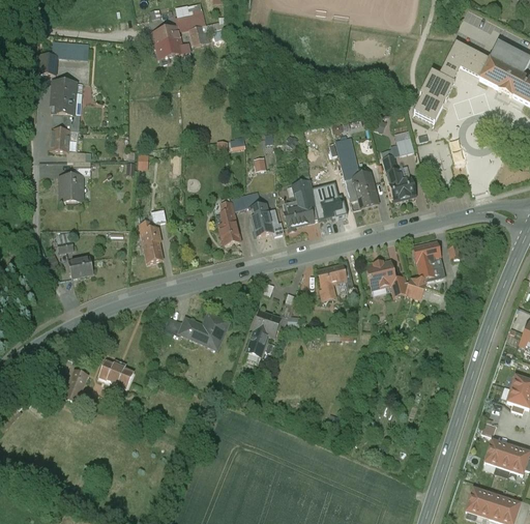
[(200,0),(186,3),(187,9),(192,8),(201,6),(200,0)]
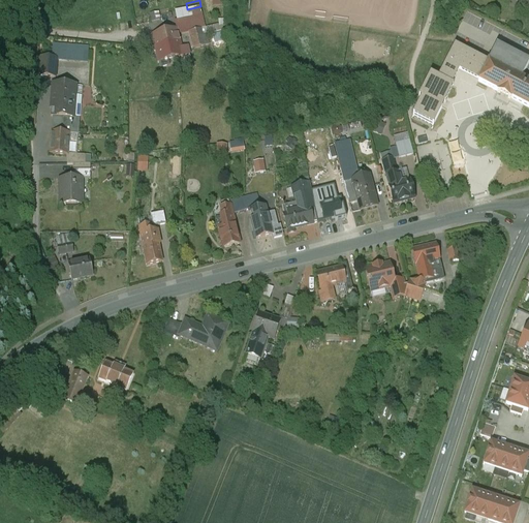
[(186,3),(175,5),(177,14),(191,10),(191,8),(187,9),(186,3)]
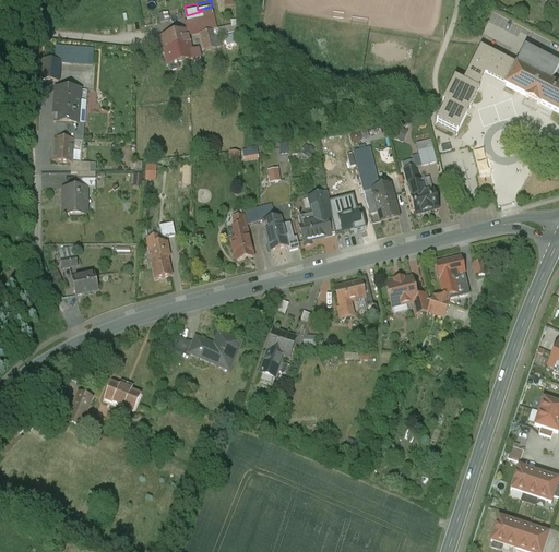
[(212,7),(202,9),(202,11),(187,15),(189,23),(189,24),(191,23),(193,30),(199,28),(216,24),(212,7)]
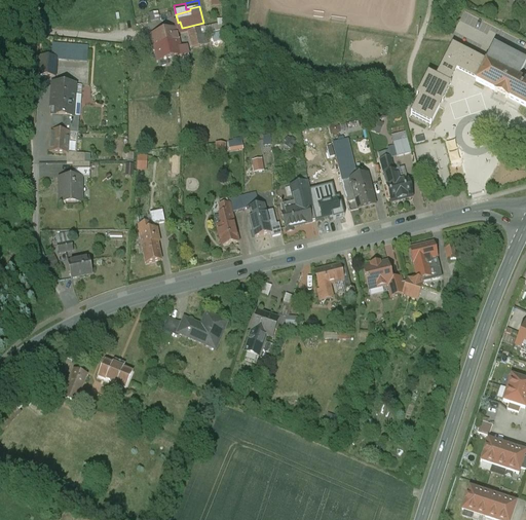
[(178,22),(150,29),(158,63),(167,60),(166,53),(188,48),(186,40),(180,42),(177,29),(182,28),(180,22),(178,23),(178,22)]
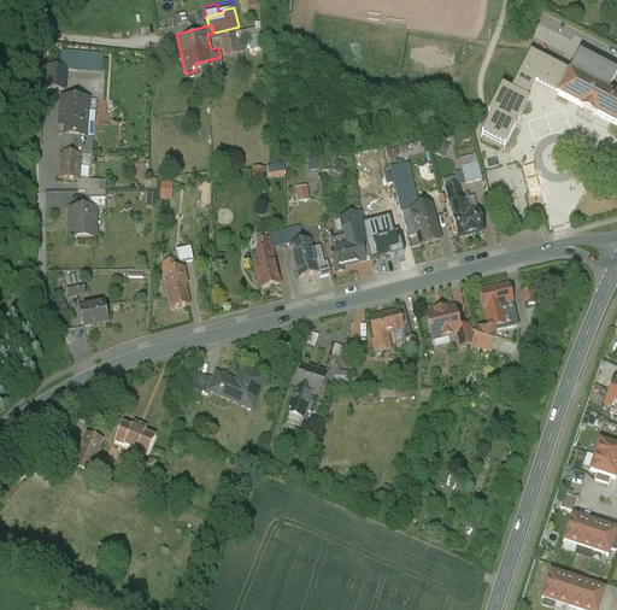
[(239,27),(219,31),(224,51),(244,46),(239,27)]
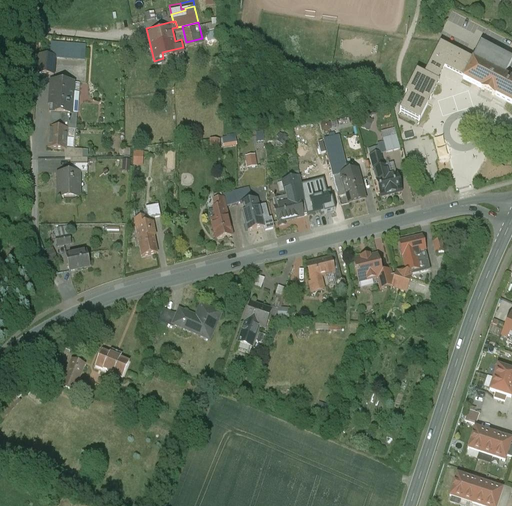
[(85,41),(50,38),(49,52),(54,52),(84,54),(85,41)]
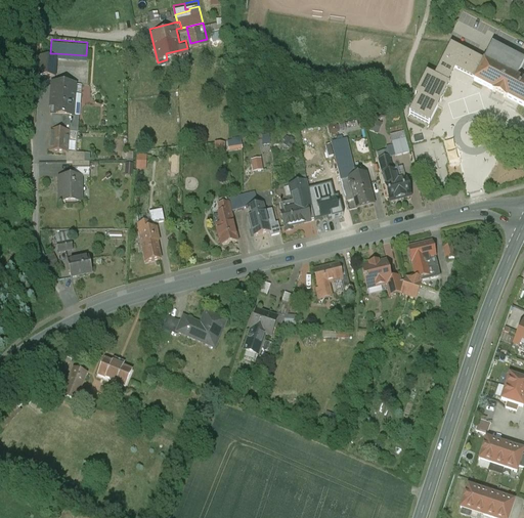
[(523,77),(516,74),(483,57),(450,41),(434,73),(426,69),(415,91),(418,93),(409,109),(429,119),(448,80),(446,79),(447,79),(435,73),(439,66),(444,69),(450,55),(477,70),(474,76),(493,86),(492,87),(506,93),(506,92),(523,101),(523,77)]
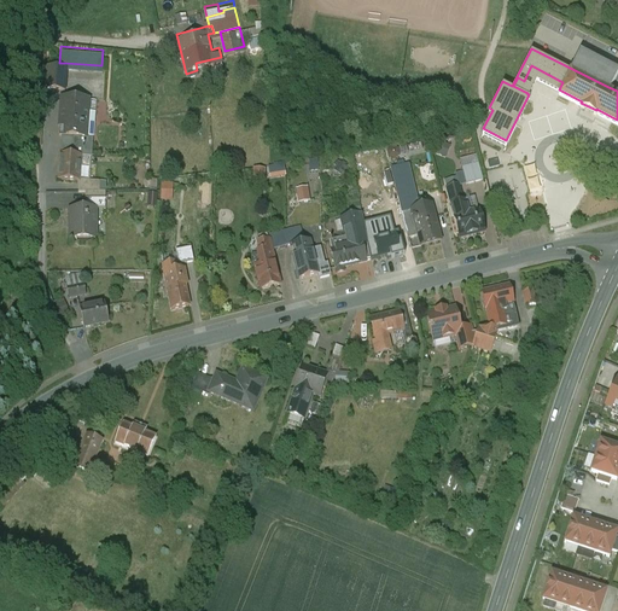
[(617,67),(579,48),(570,68),(608,87),(617,67)]
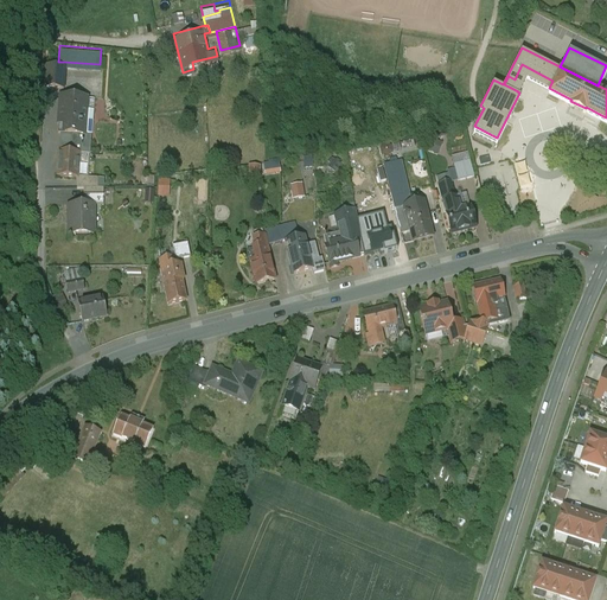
[(58,62),(45,61),(44,81),(63,82),(64,62),(58,62)]
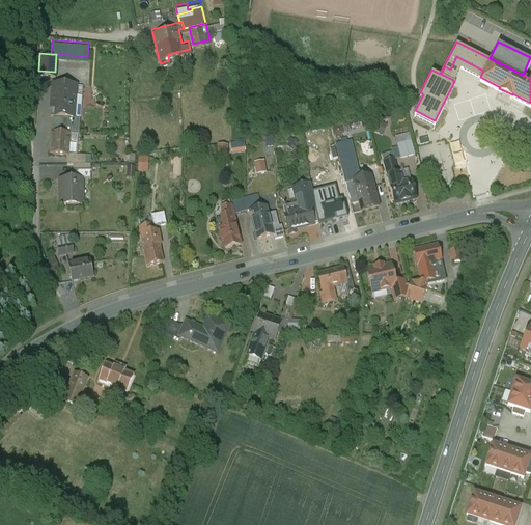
[(76,81),(53,79),(50,111),(54,112),(53,128),(77,130),(78,130),(80,113),(74,112),(76,81)]
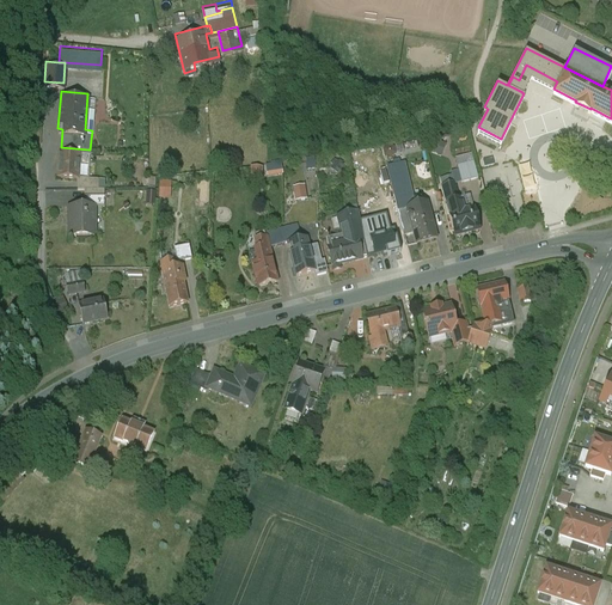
[(436,133),(433,142),(445,147),(448,138),(436,133)]
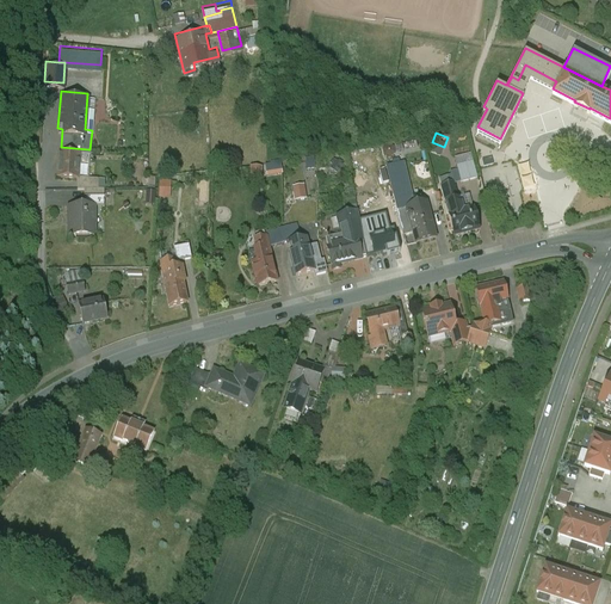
[(61,147),(59,147),(57,172),(76,173),(78,173),(78,172),(87,172),(88,149),(61,147)]
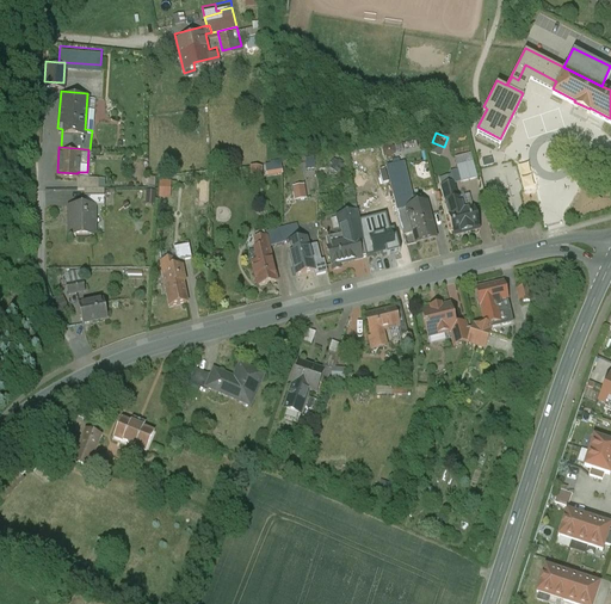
[(402,158),(386,161),(393,190),(411,185),(403,156),(402,156),(402,158)]
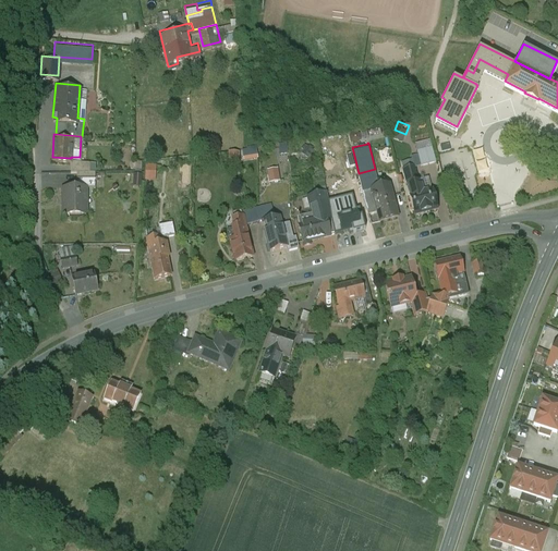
[(432,143),(416,146),(421,161),(435,157),(432,143)]
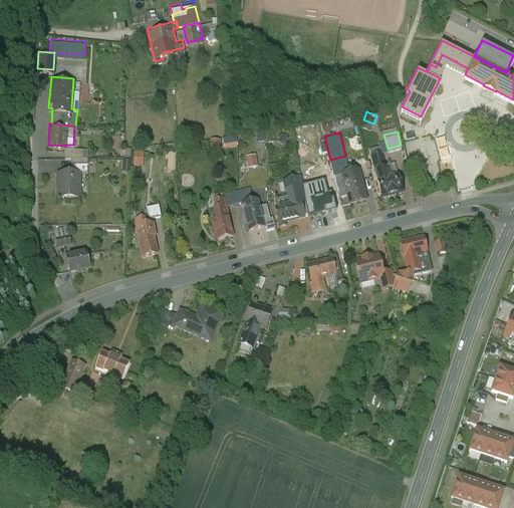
[(222,135),(212,134),(212,145),(221,146),(222,135)]
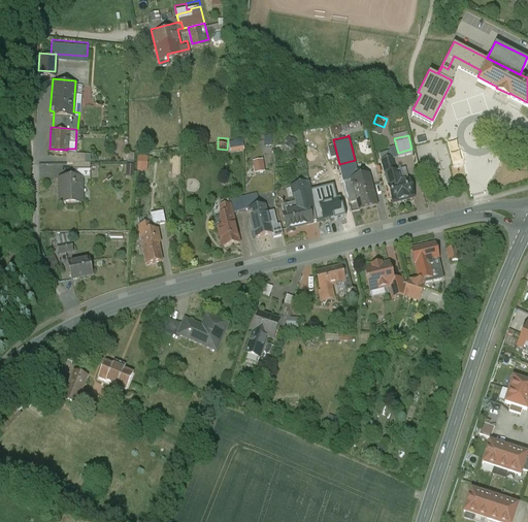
[(151,143),(140,143),(140,159),(150,159),(151,143)]
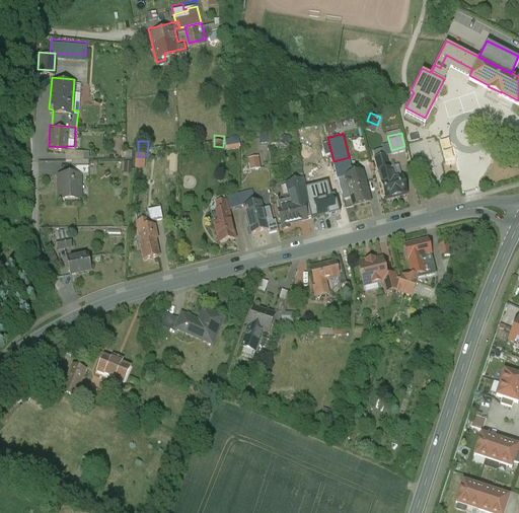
[(74,146),(66,146),(66,147),(65,147),(65,156),(71,156),(83,156),(83,147),(74,146)]
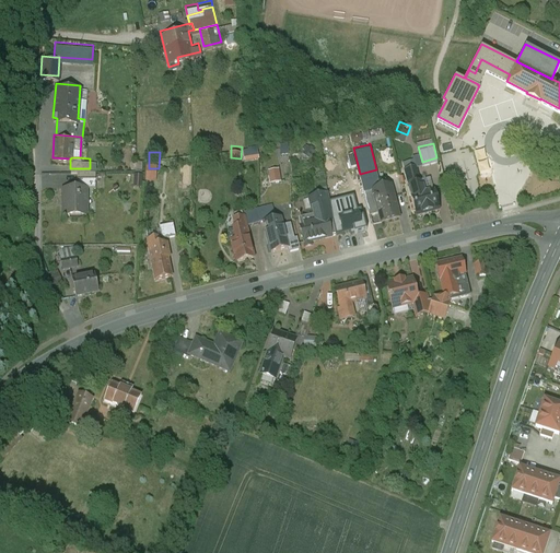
[(415,162),(404,164),(408,180),(409,179),(419,177),(415,162)]
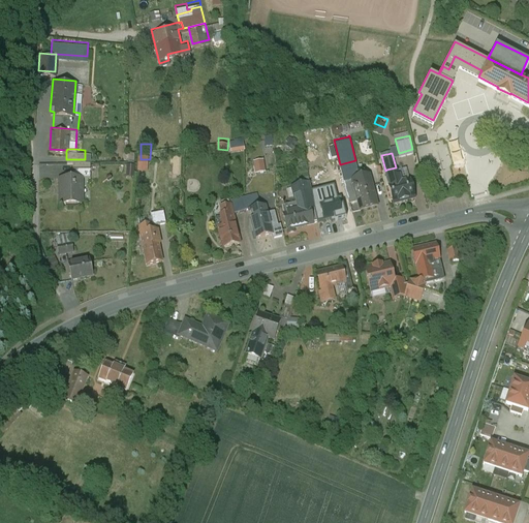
[(265,154),(253,155),(254,165),(266,164),(265,154)]
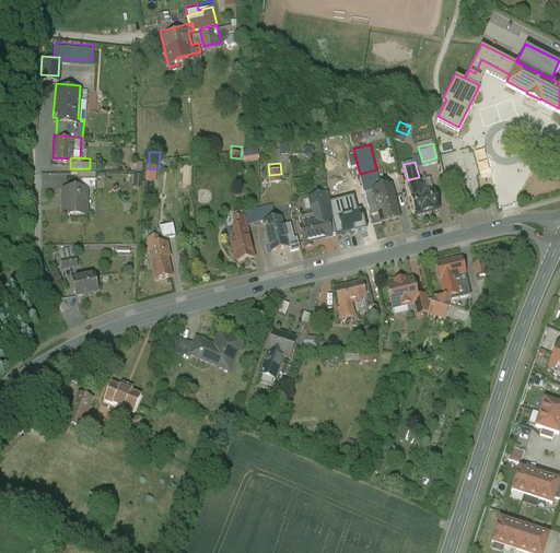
[(95,168),(90,168),(77,168),(77,177),(95,177),(95,168)]
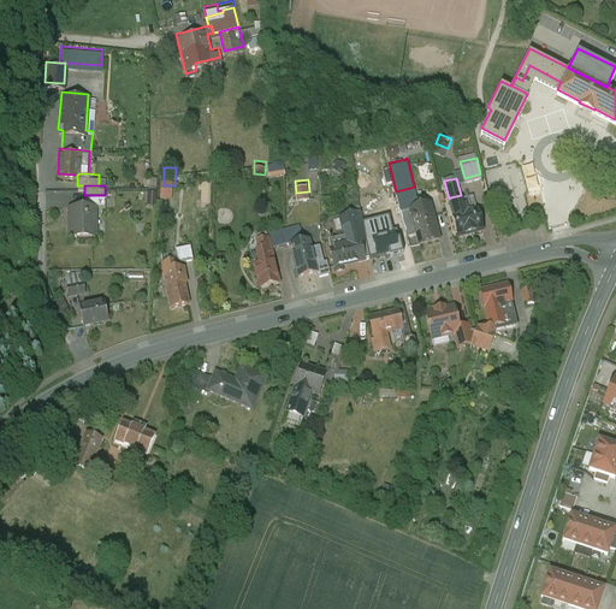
[(414,187),(396,191),(396,194),(400,206),(418,201),(414,187)]
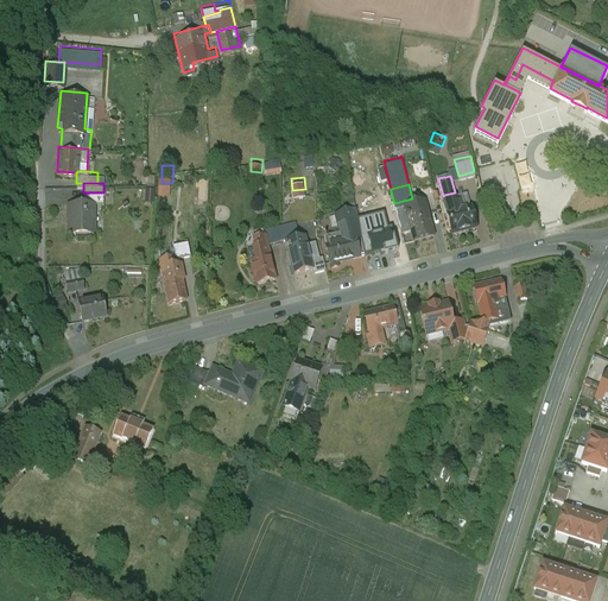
[(83,200),(69,200),(69,229),(94,229),(93,200),(84,200),(83,193),(83,200)]
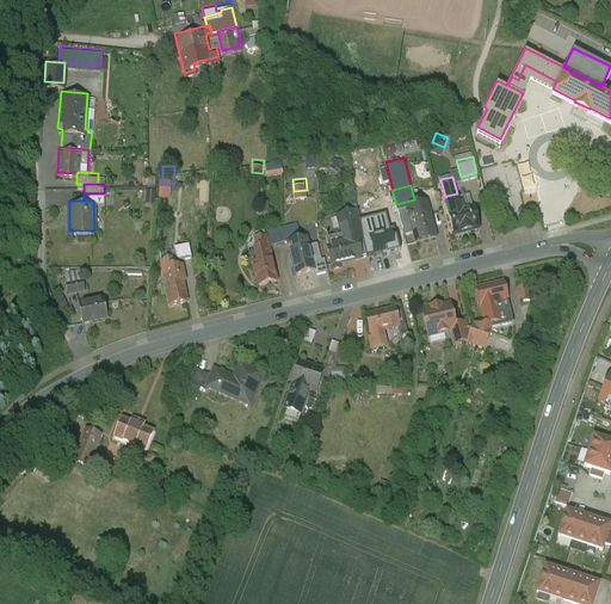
[(457,193),(446,196),(450,209),(462,207),(458,193),(457,193)]
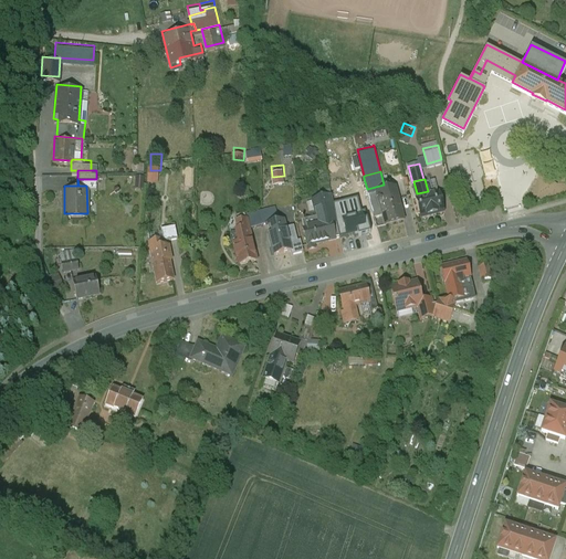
[(377,188),(367,190),(371,208),(374,213),(383,211),(379,198),(392,194),(391,190),(378,193),(377,188)]
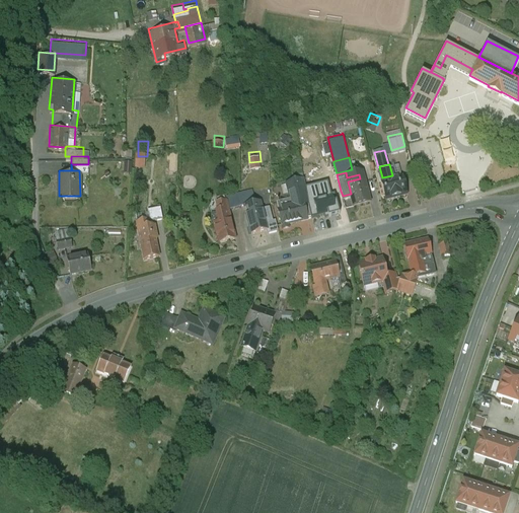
[(382,177),(381,177),(385,195),(405,190),(401,172),(392,175),(382,177)]
